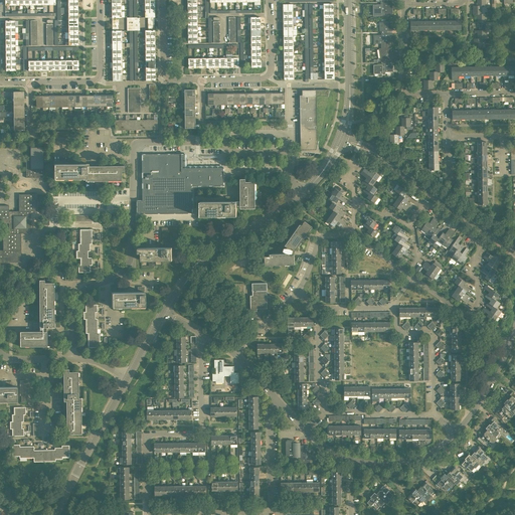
[(384,0),(384,3),(384,13),(392,13),(392,2),(387,2),(387,1),(387,0),(384,0)]
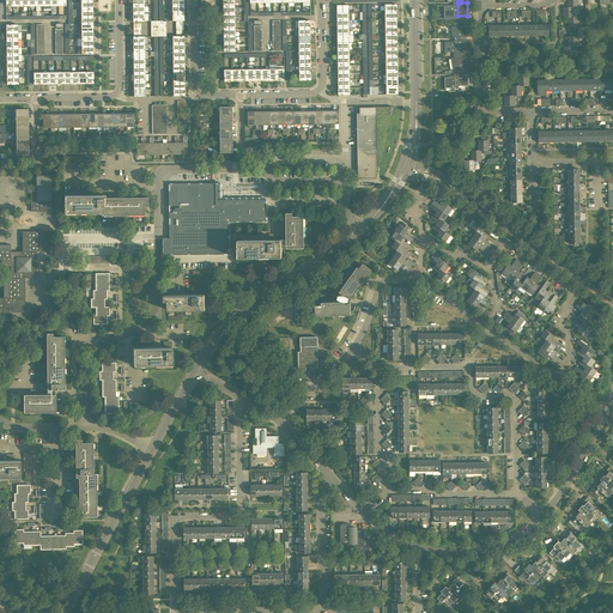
[(457,18),(457,16),(457,4),(454,4),(454,6),(444,7),(444,19),(457,19),(457,18)]
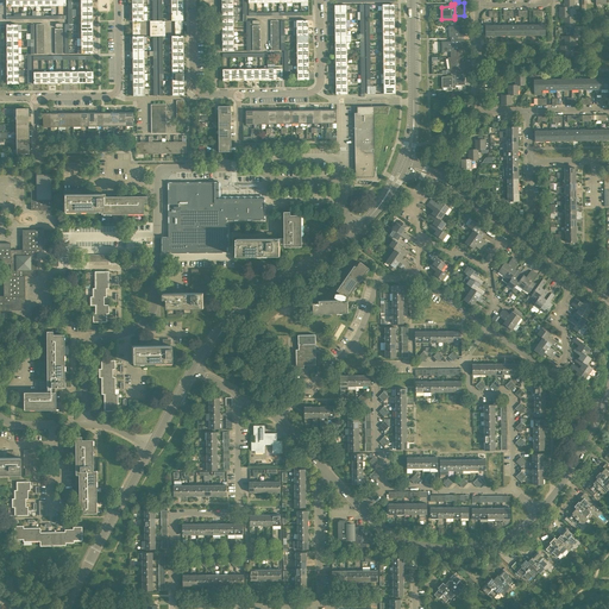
[(570,7),(564,7),(559,7),(559,18),(565,18),(570,18),(570,17),(570,7)]
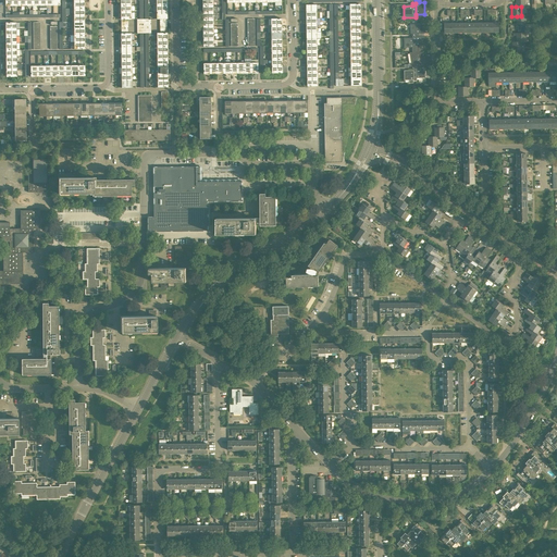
[(521,15),(521,16),(517,16),(517,25),(521,25),(525,25),(525,24),(525,15),(521,15)]
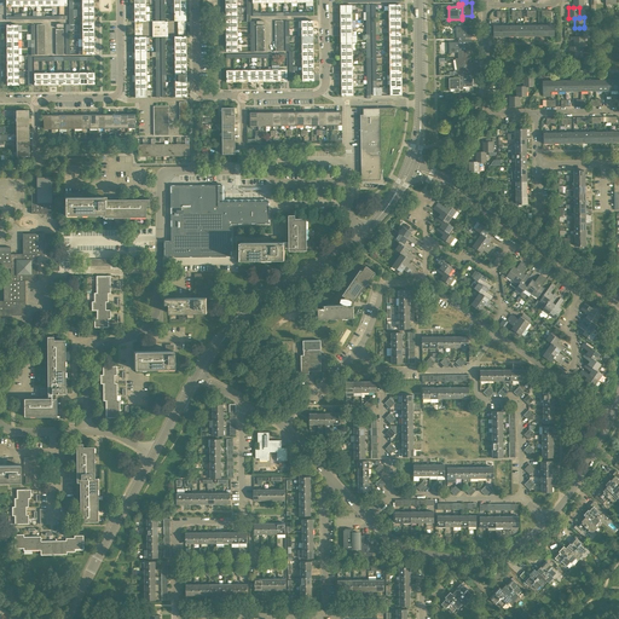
[(584,27),(584,28),(579,28),(579,38),(584,38),(589,38),(589,27),(584,27)]
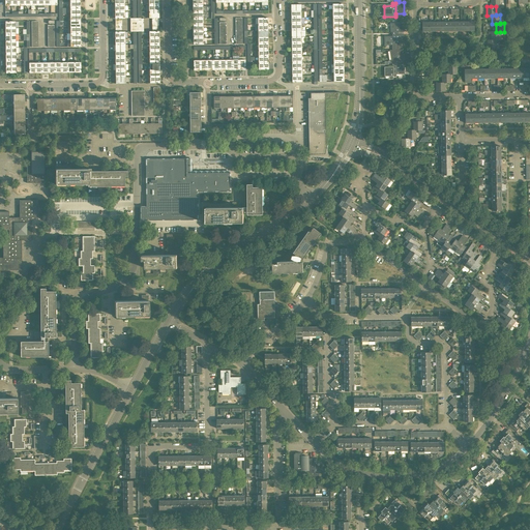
[(395,33),(399,33),(399,32),(400,32),(404,31),(404,24),(391,24),(391,32),(392,32),(392,35),(395,35),(395,33)]
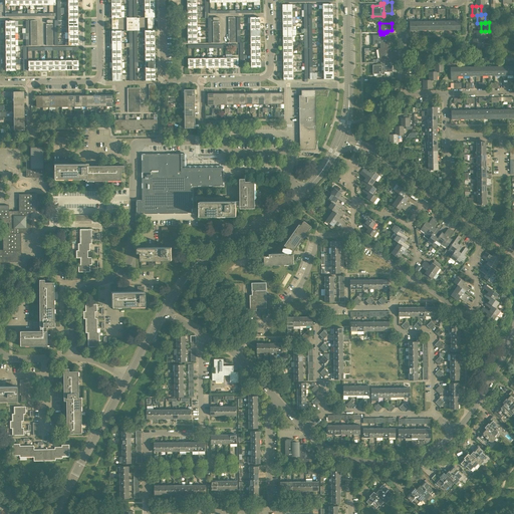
[(485,31),(481,31),(477,31),(477,39),(481,39),(485,39),(485,31)]
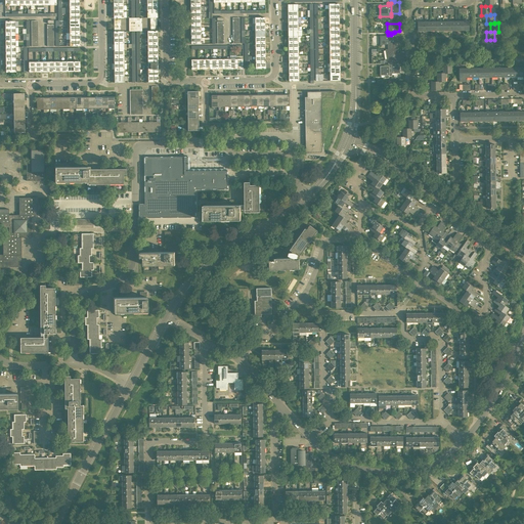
[(394,35),(394,33),(391,33),(391,35),(391,43),(394,42),(399,42),(399,34),(394,35)]
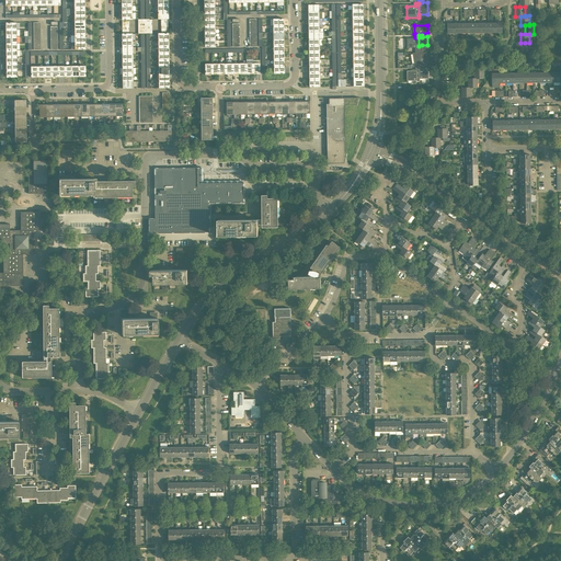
[(415,53),(419,53),(419,48),(419,46),(419,37),(415,37),(415,38),(408,38),(408,47),(415,47),(415,53)]
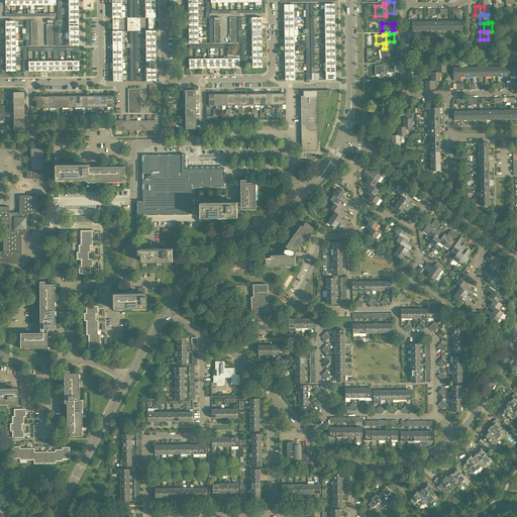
[(484,39),(480,39),(476,39),(476,47),(484,47),(484,39)]
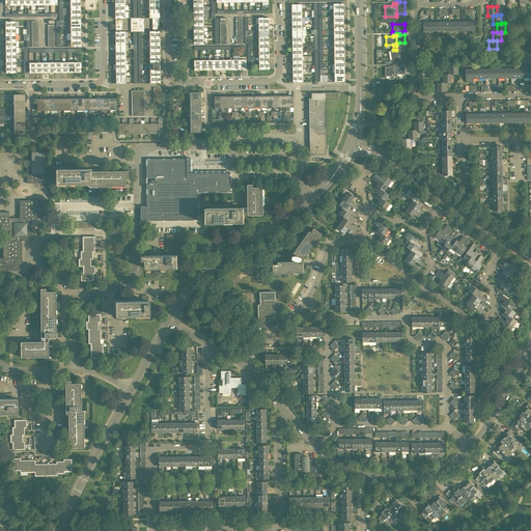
[(396,63),(399,63),(404,63),(404,60),(403,60),(403,59),(404,59),(404,55),(392,55),(392,63),(394,63),(394,65),(396,65),(396,63)]
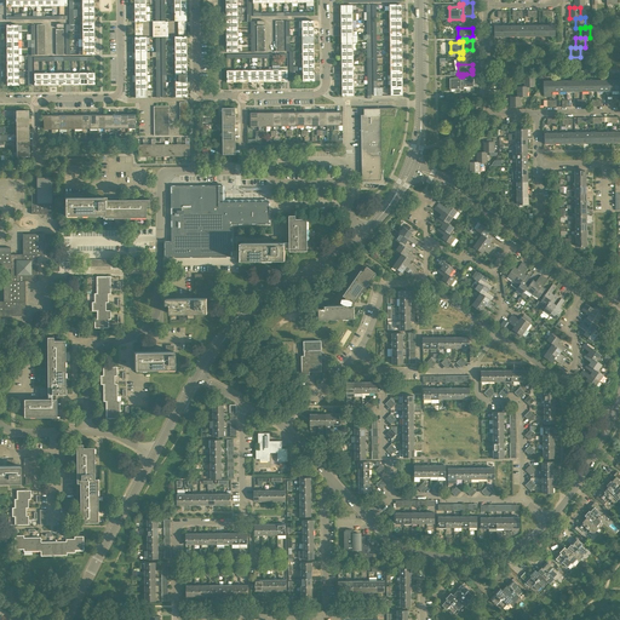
[(466,78),(466,74),(463,74),(463,76),(464,90),(464,95),(469,95),(469,87),(474,86),(472,76),(466,78)]
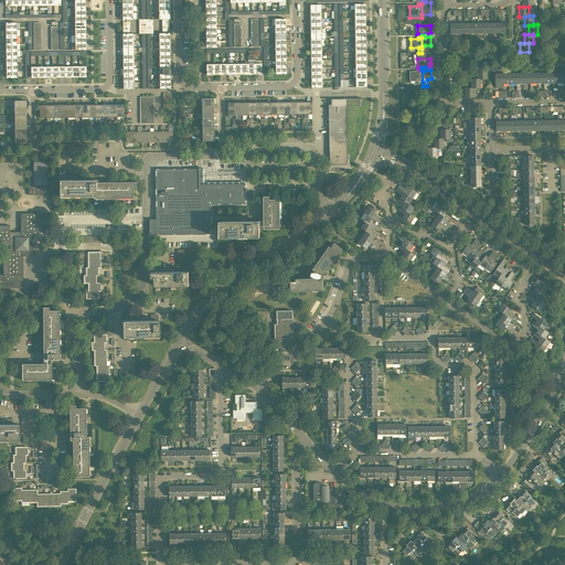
[(422,70),(419,70),(419,72),(415,72),(411,72),(411,82),(415,81),(415,85),(419,85),(419,82),(423,82),(422,70)]
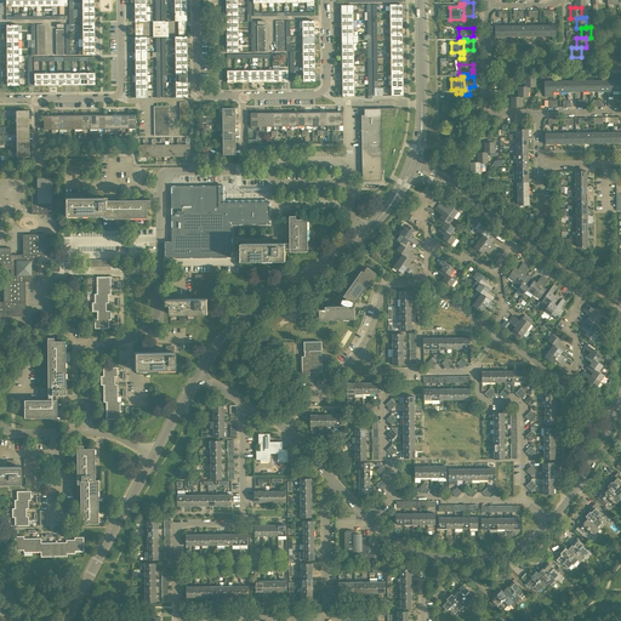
[(525,87),(529,87),(536,87),(536,77),(525,77),(525,87)]
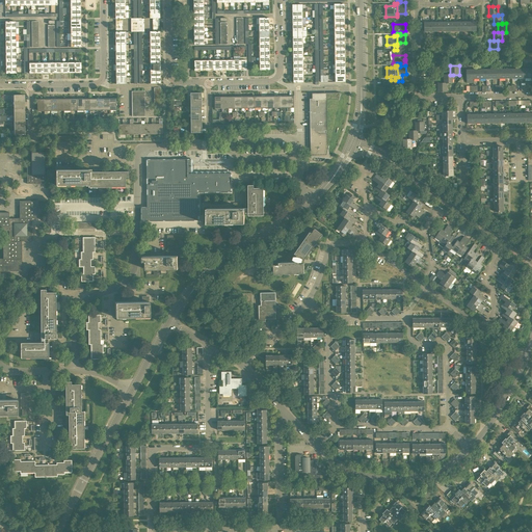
[(453,75),(450,75),(444,75),(444,83),(447,83),(453,83),(453,75)]
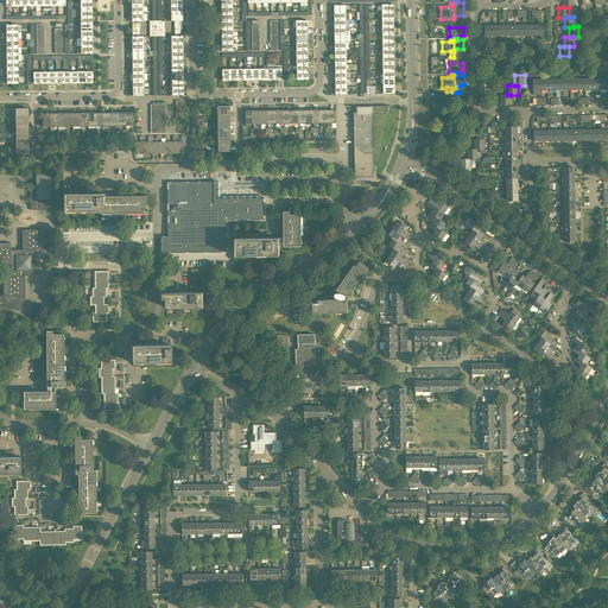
[(511,105),(511,95),(507,95),(500,95),(501,106),(511,105)]
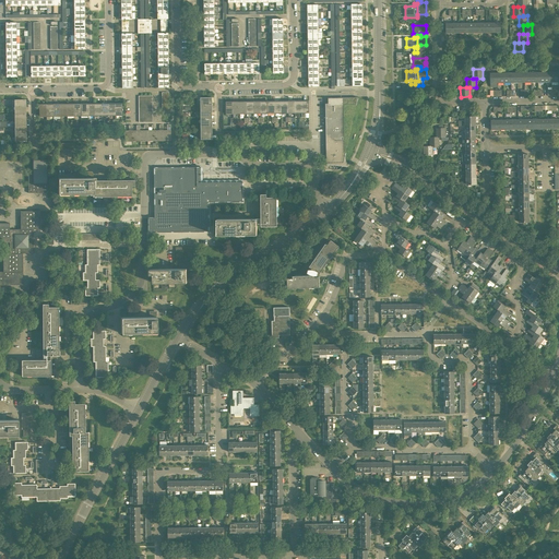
[(356,105),(357,104),(358,98),(358,97),(343,97),(329,98),(328,98),(328,104),(328,109),(329,164),(343,164),(344,158),(346,153),(356,105)]
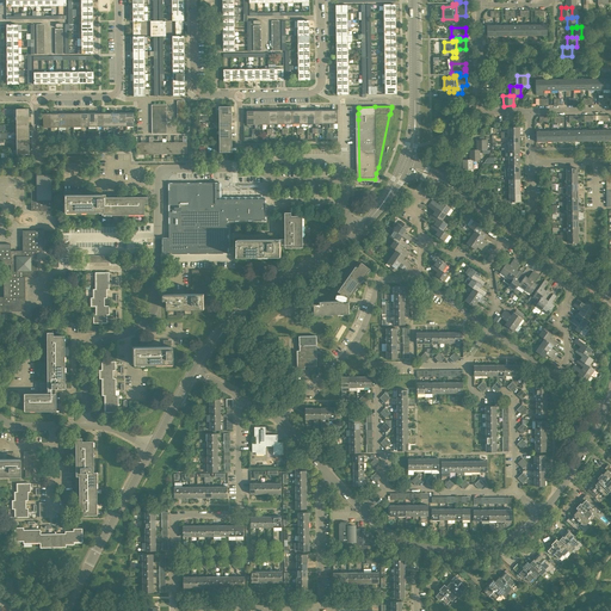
[(477,150),(480,150),(487,150),(487,140),(485,140),(480,140),(476,140),(477,150)]
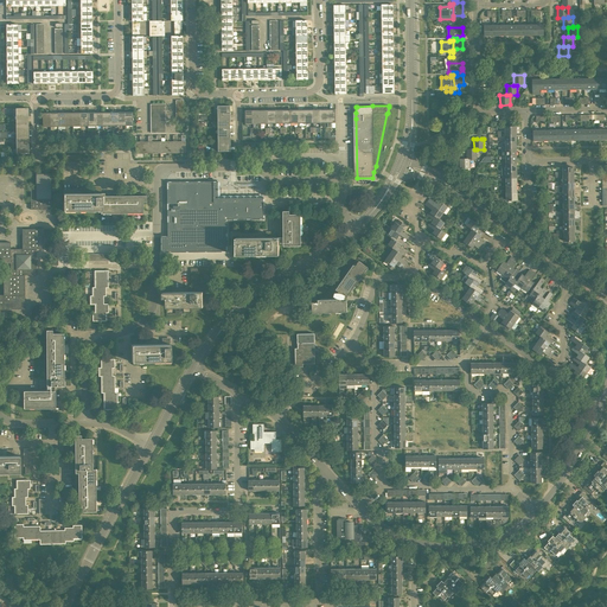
[(29,154),(29,146),(16,146),(16,154),(16,158),(24,158),(24,154),(29,154)]
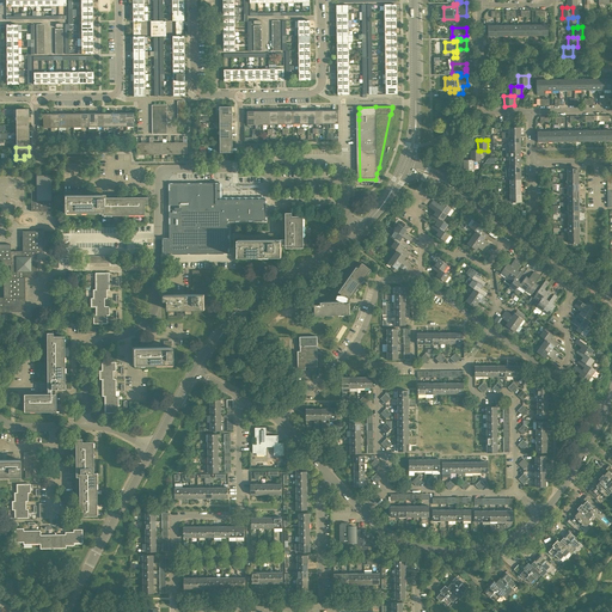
[(481,151),(478,151),(471,151),(471,160),(473,160),(481,160),(481,151)]
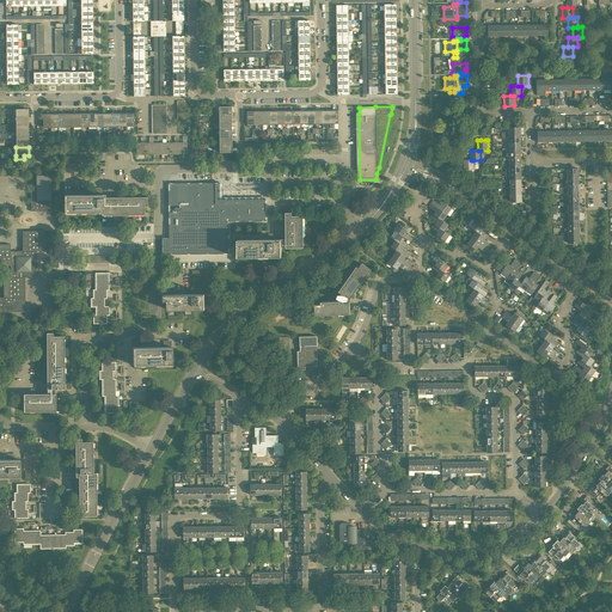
[(473,160),(471,160),(464,160),(464,170),(473,170),(473,160)]
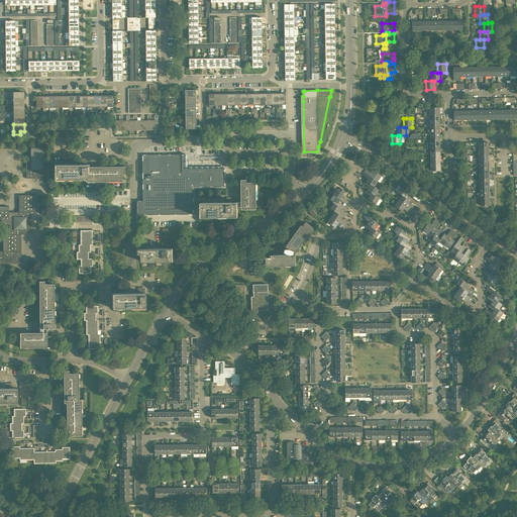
[(43,178),(43,174),(43,169),(43,147),(30,147),(30,159),(30,160),(30,161),(26,161),(26,174),(26,179),(43,178)]
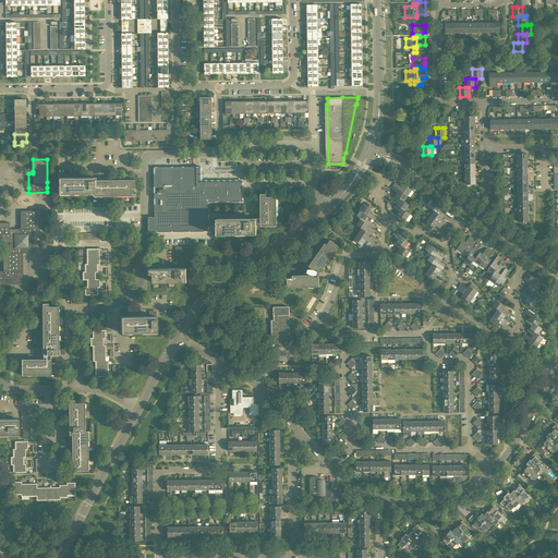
[(204,202),(243,202),(243,190),(242,181),(238,182),(222,182),(205,182),(201,182),(201,172),(201,167),(197,167),(154,167),(155,225),(204,223),(204,202)]
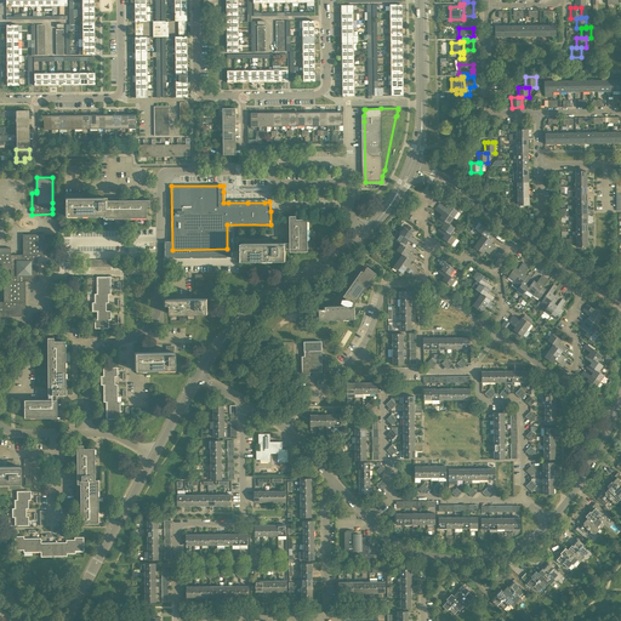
[(146,218),(146,206),(149,206),(149,200),(106,200),(106,198),(64,198),(64,209),(64,216),(103,216),(103,218),(146,218)]
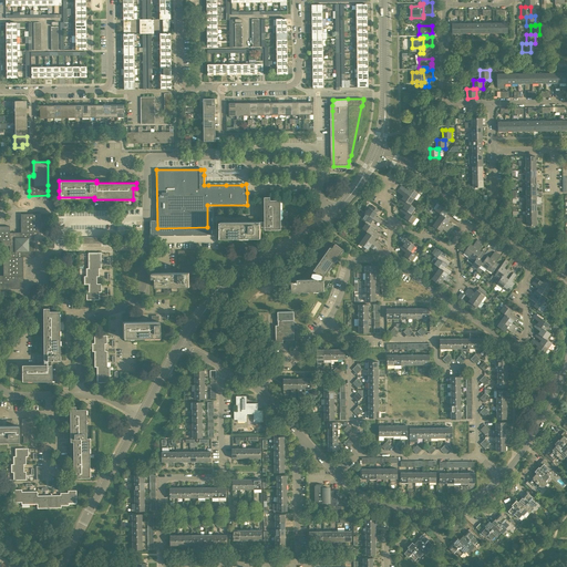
[(402,186),(400,188),(414,199),(419,194),(410,187),(408,191),(406,189),(402,186)]
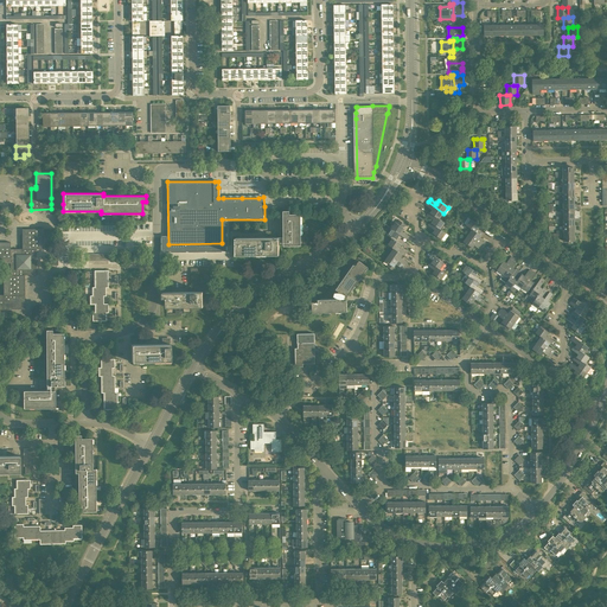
[(430,212),(439,219),(443,213),(428,202),(426,205),(430,209),(433,210),(430,212)]
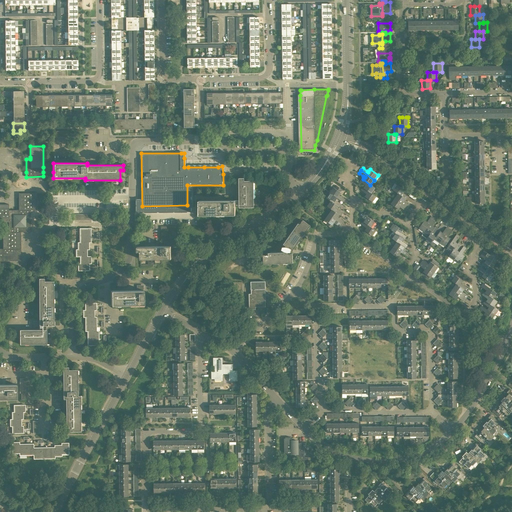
[(235,215),(235,207),(253,207),(253,180),(244,180),(244,178),(239,178),(239,200),(232,200),(232,195),(228,195),(225,195),(225,200),(199,200),(199,215),(235,215)]
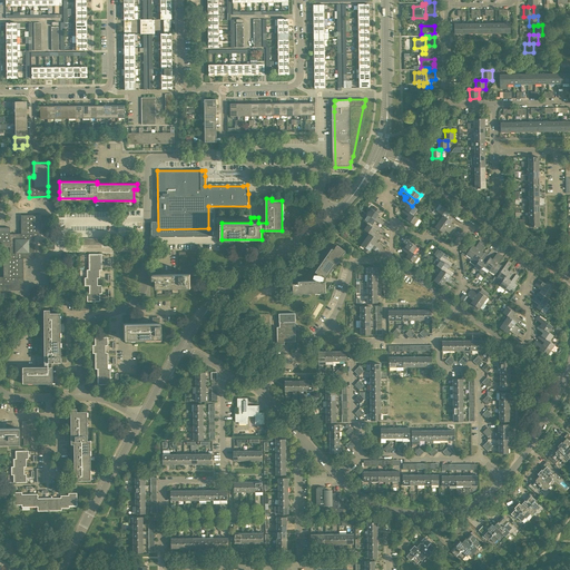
[(406,206),(405,208),(414,215),(418,209),(412,206),(404,199),(402,199),(400,202),(405,206),(405,205),(406,206)]
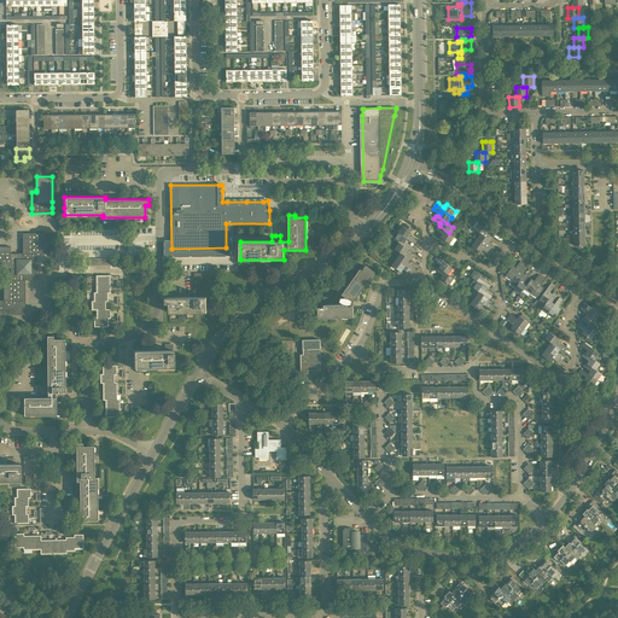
[(481,233),(490,240),(491,242),(494,238),(488,234),(487,233),(489,229),(479,223),(476,229),(481,233)]
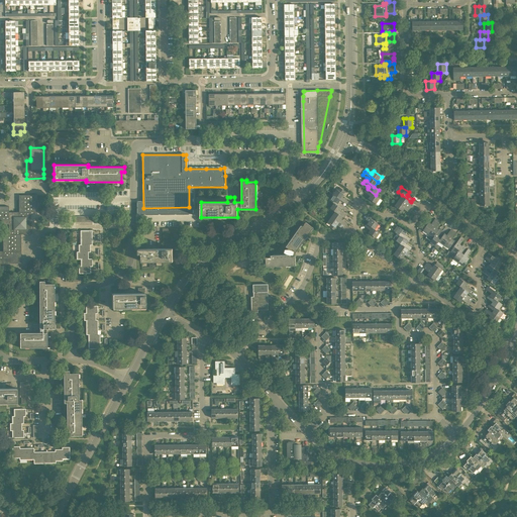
[(336,189),(333,194),(340,200),(346,204),(348,201),(343,198),(342,198),(344,195),(343,194),(345,192),(339,188),(337,190),(336,189)]
